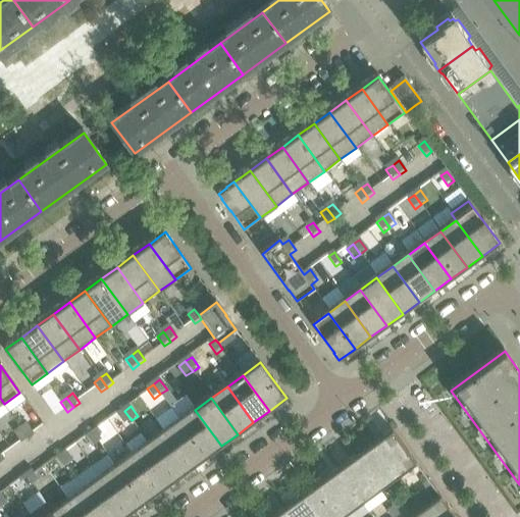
[(221,446),(195,410),(179,421),(205,457),(221,446)]
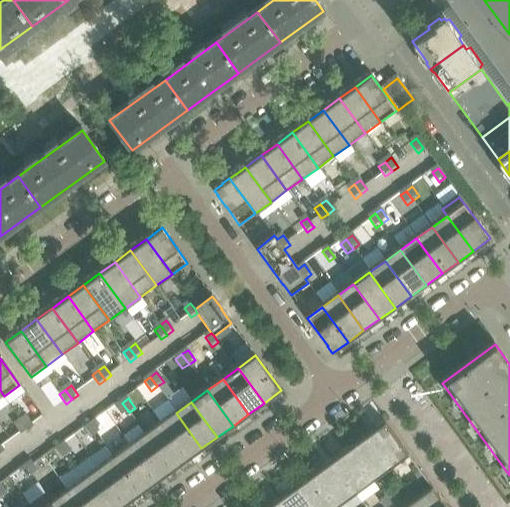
[(129,412),(122,403),(115,407),(122,417),(129,412)]
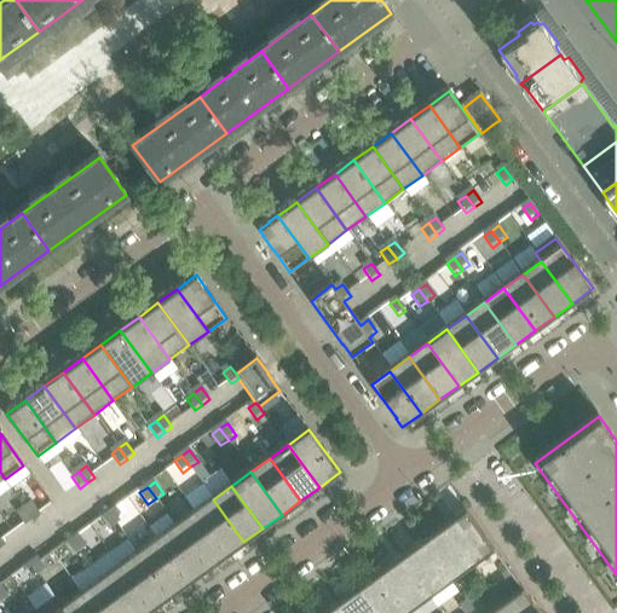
[(243,542),(213,499),(194,514),(225,556),(243,542)]
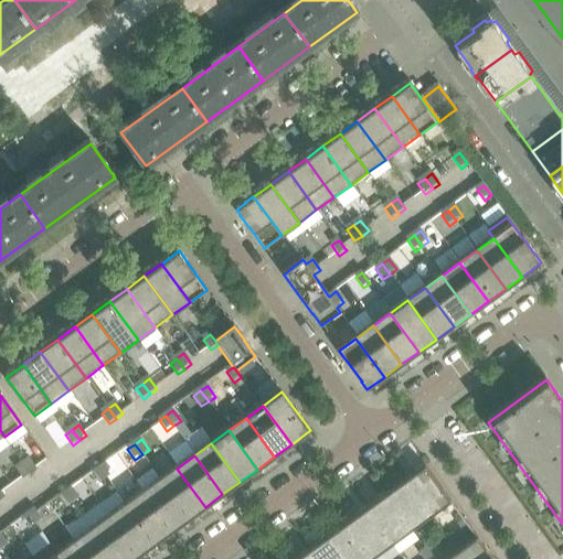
[(38,471),(30,460),(23,465),(31,475),(38,471)]
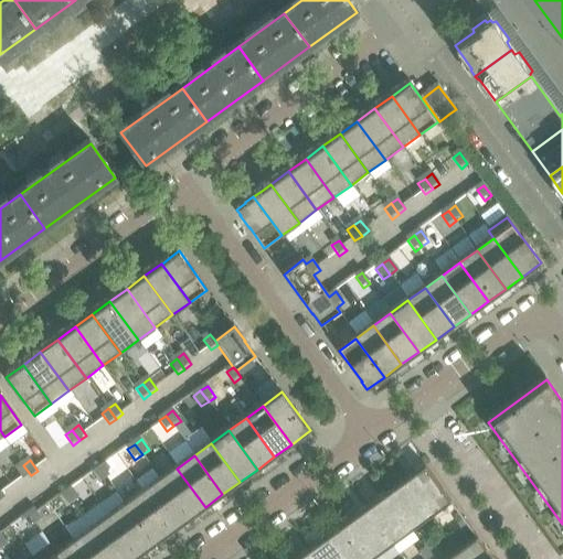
[(115,475),(106,464),(99,470),(107,481),(115,475)]
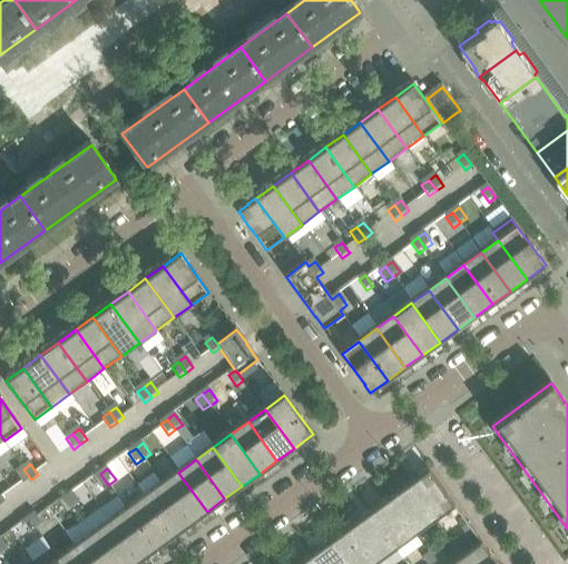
[(31,480),(23,470),(17,474),(25,485),(31,480)]
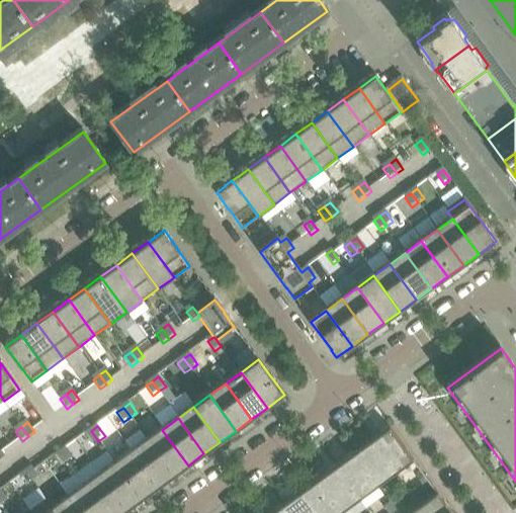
[(414,461),(391,430),(390,429),(371,443),(395,476),(414,461)]
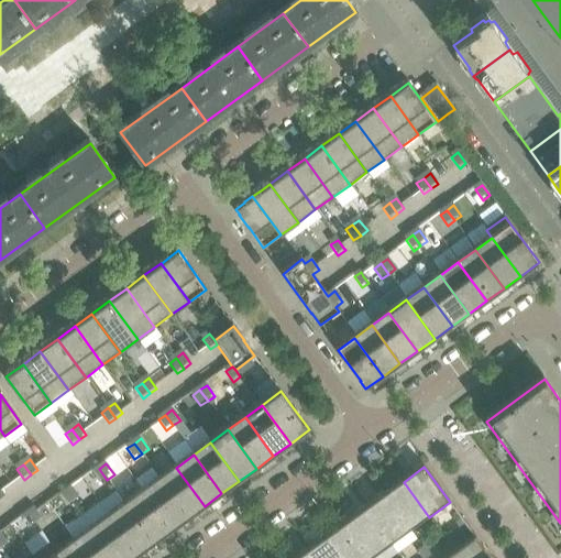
[(205,506),(176,468),(158,480),(187,518),(205,506)]
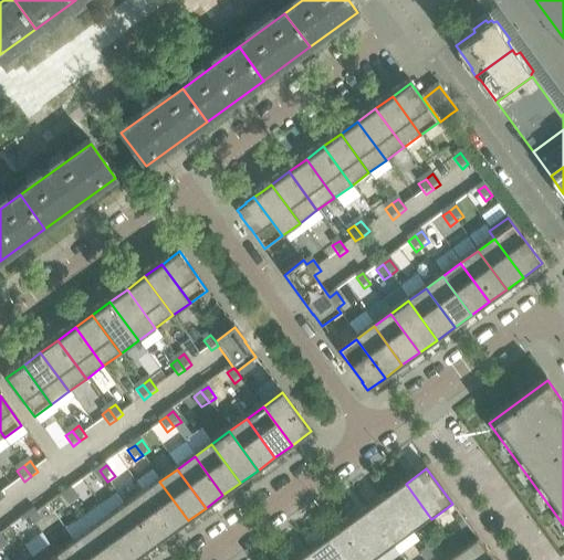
[(107,482),(100,471),(93,475),(101,486),(107,482)]
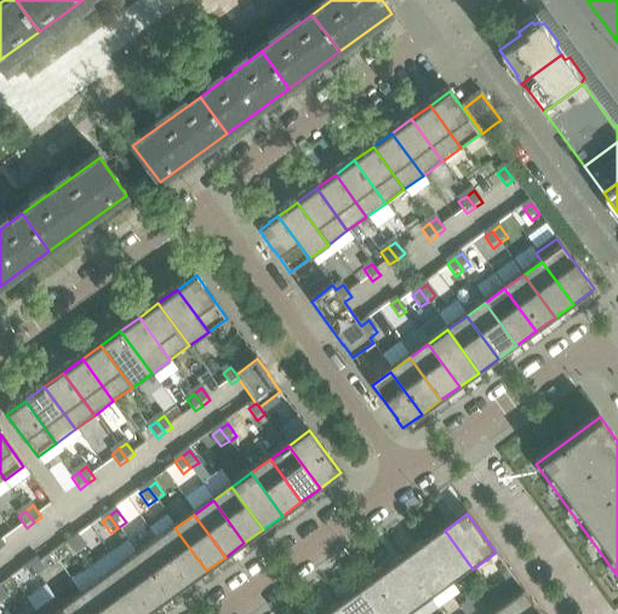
[(206,571),(175,528),(156,541),(188,585),(206,571)]
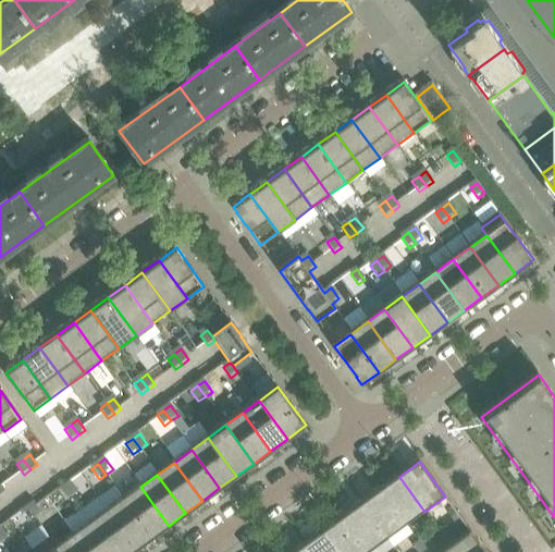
[(424,512),(399,477),(380,490),(406,526),(424,512)]
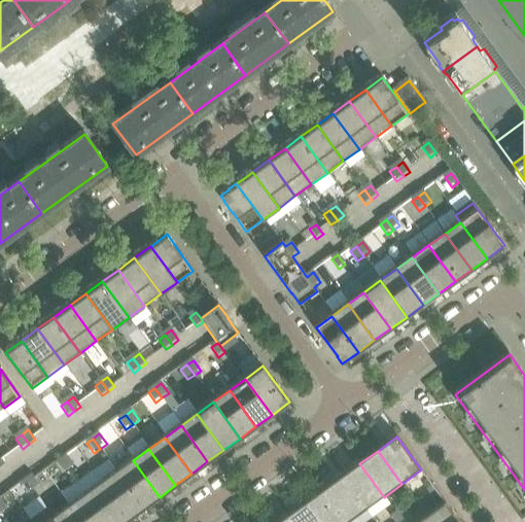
[(74,466),(67,457),(61,461),(68,472),(74,466)]
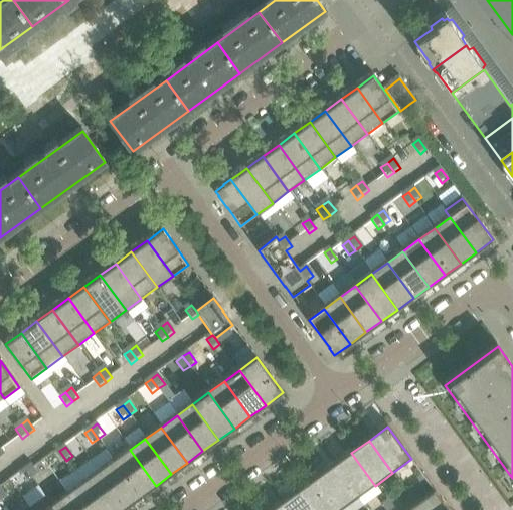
[(156,486),(130,450),(114,462),(140,497),(156,486)]
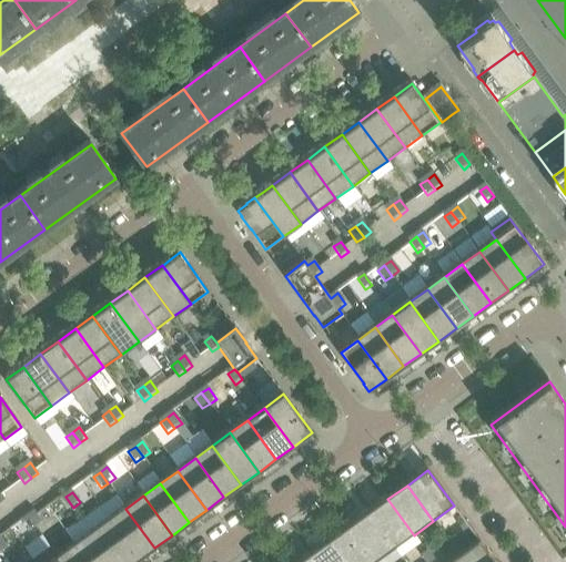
[(73,508),(66,497),(59,502),(67,512),(73,508)]
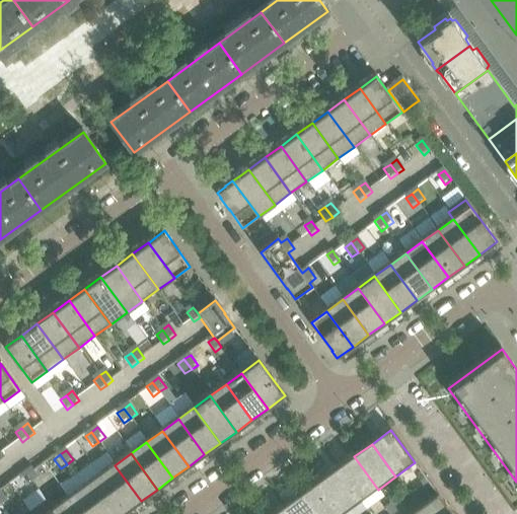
[(378,490),(354,456),(337,469),(361,502),(378,490)]
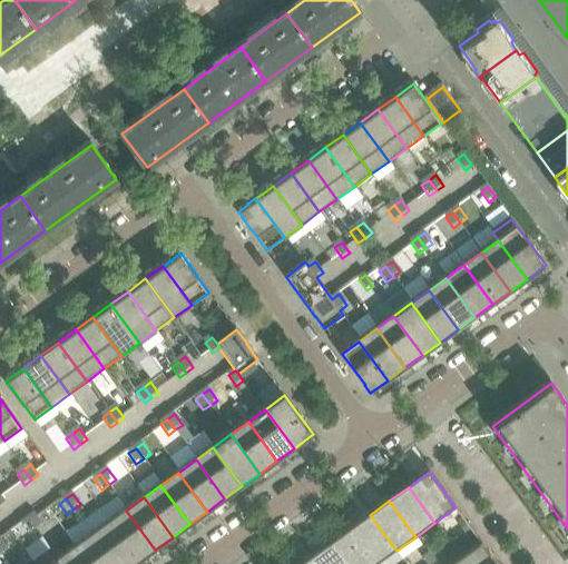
[(155,550),(126,511),(109,523),(137,562),(155,550)]
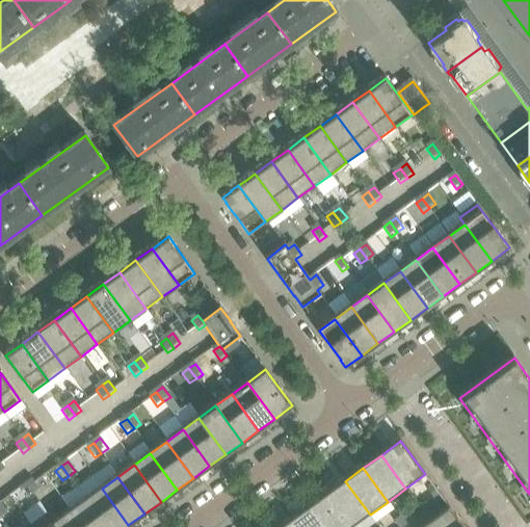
[(41,492),(35,484),(33,481),(27,486),(34,496),(41,492)]
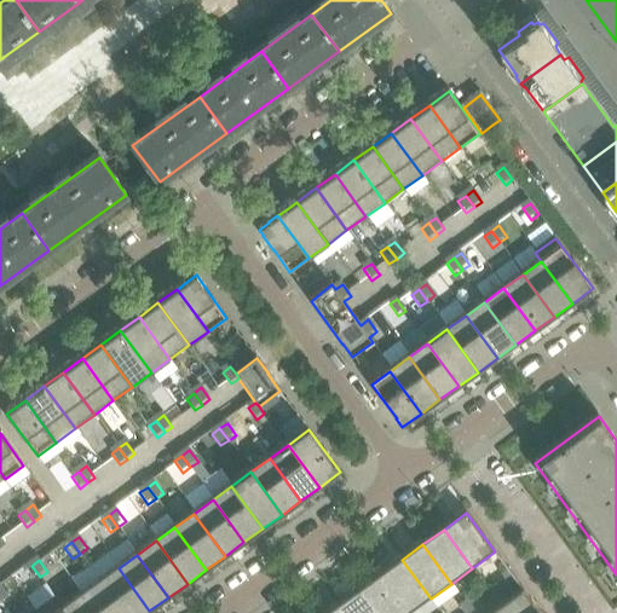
[(431,599),(402,560),(381,576),(408,612),(413,612),(431,599)]
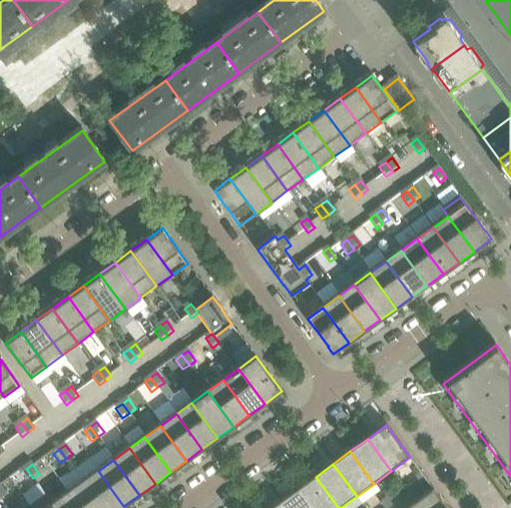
[(33,478),(26,469),(20,473),(27,483),(33,478)]
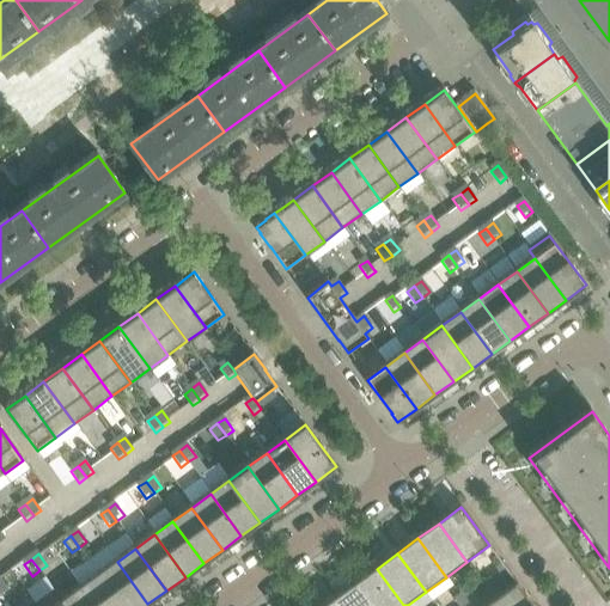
[(146,605),(147,604),(117,562),(98,575),(120,605),(146,605)]
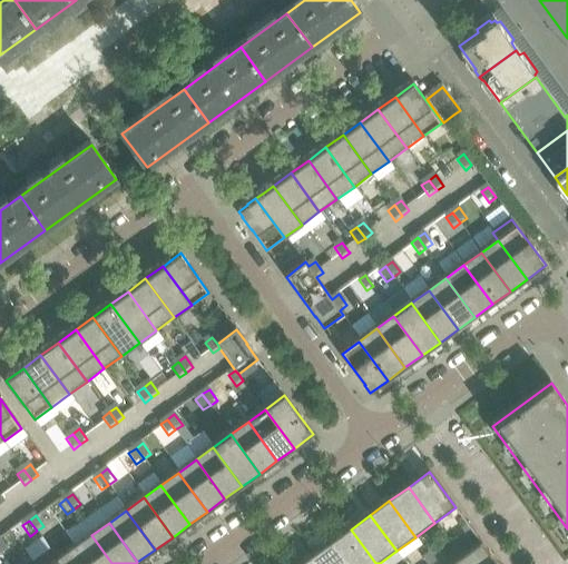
[(476,537),(468,526),(461,531),(470,542),(476,537)]
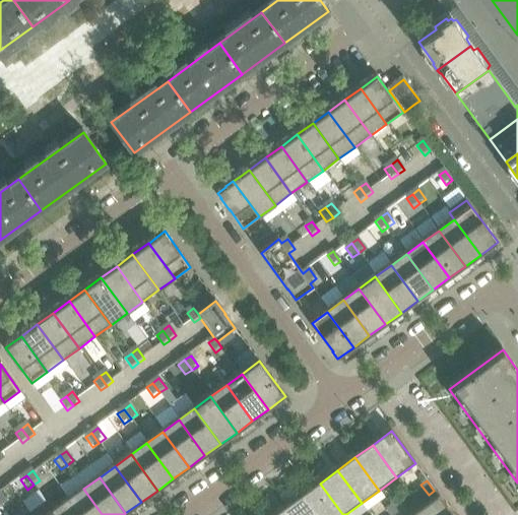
[(342,514),(320,484),(302,496),(315,514),(342,514)]
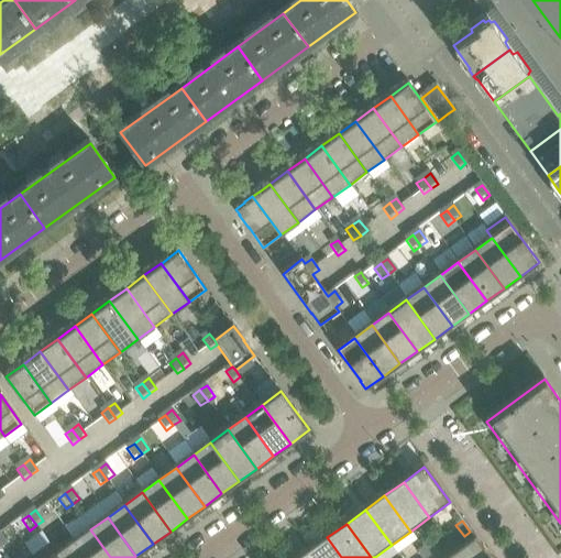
[(110,557),(90,529),(73,543),(84,557),(110,557)]
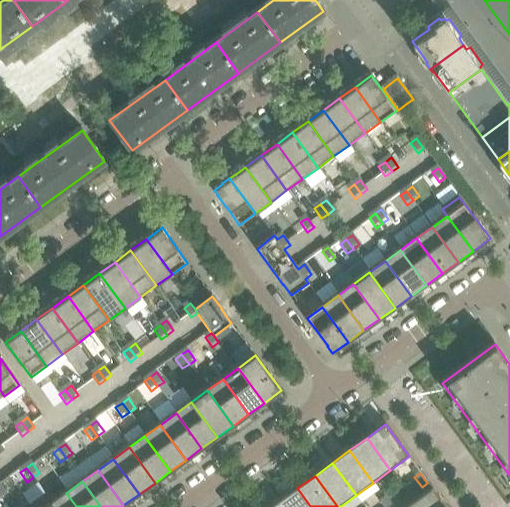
[(310,506),(297,488),(280,501),(284,506),(310,506)]
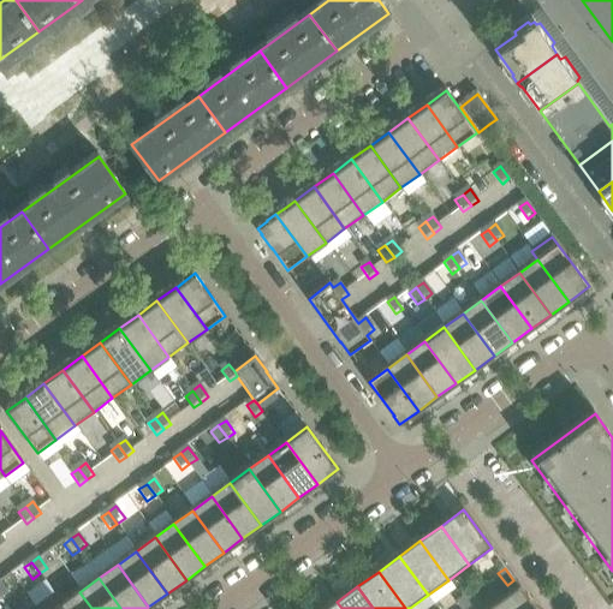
[(535,608),(519,586),(489,608),(535,608)]
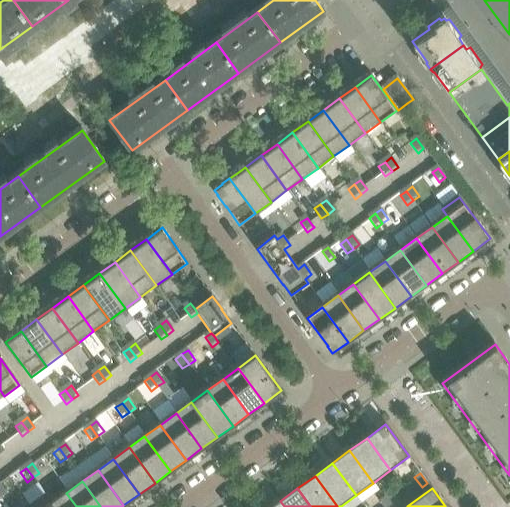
[(76,506),(66,493),(51,504),(52,506),(76,506)]
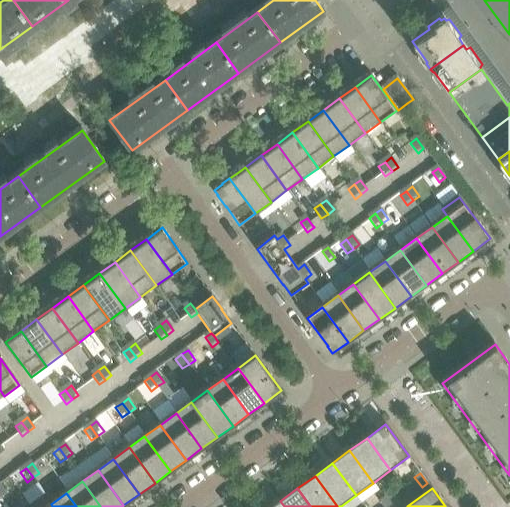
[(397,504),(390,495),(385,499),(390,506),(394,506),(397,504)]
